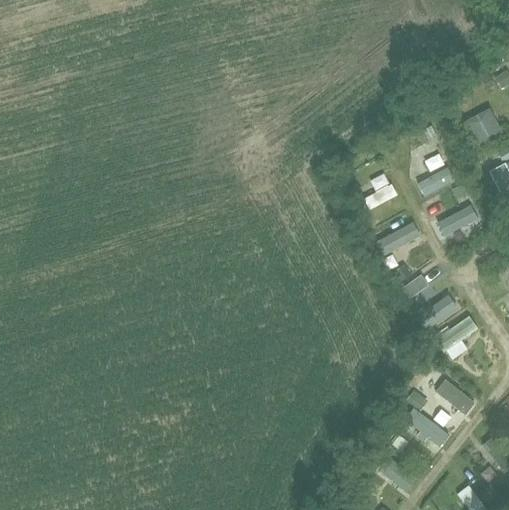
[(486,108),(460,122),(474,148),(500,135),(486,108)]
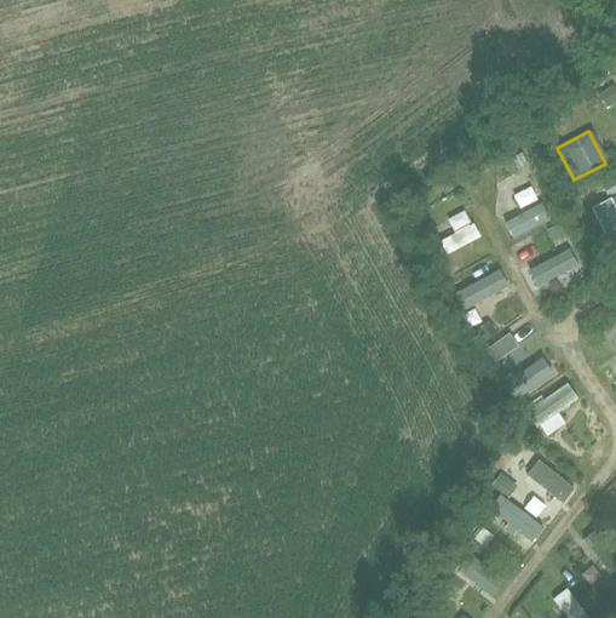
[(491,193),(530,172),(523,159),(484,179),(491,193)]
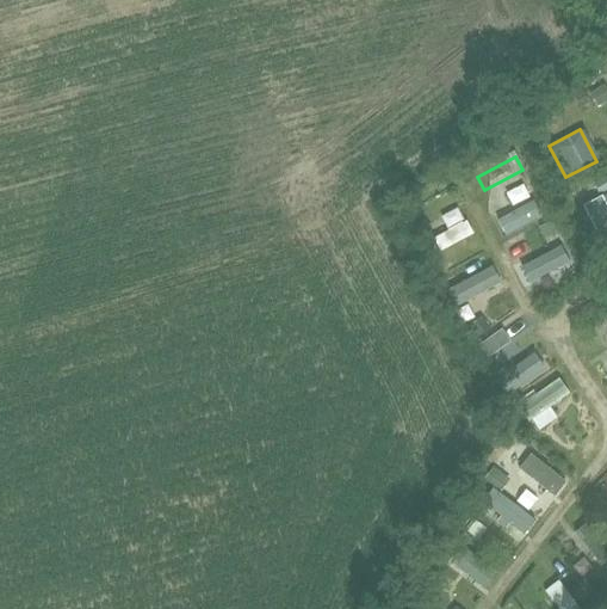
[(584,205),(602,244),(606,241),(606,217),(599,200),(584,205)]
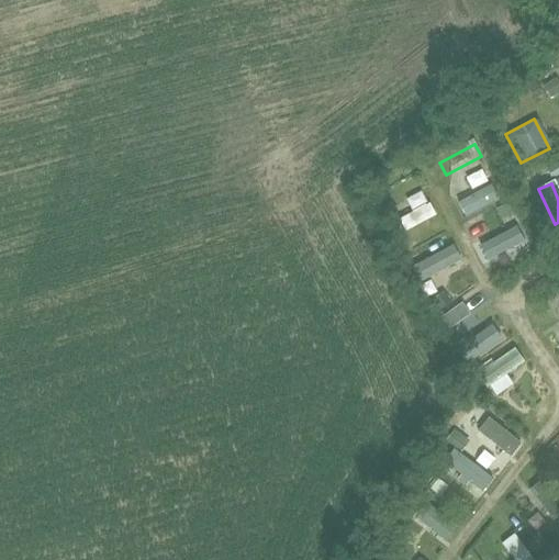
[(431,202),(399,217),(405,231),(437,215),(431,202)]
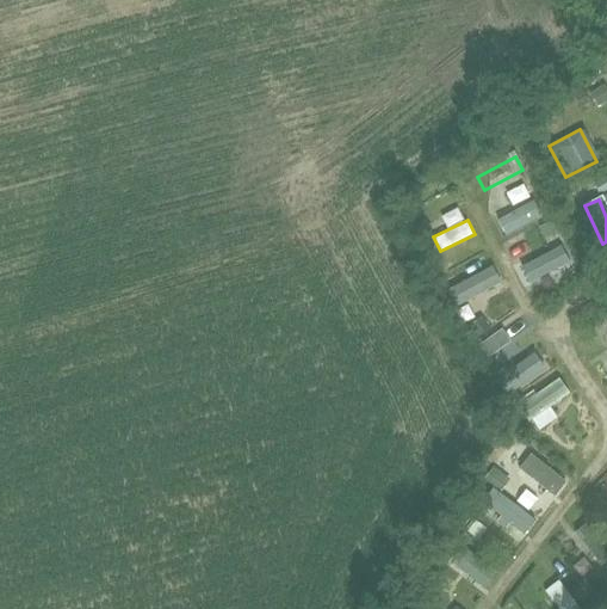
[(531,253),(538,268),(570,251),(562,237),(531,253)]
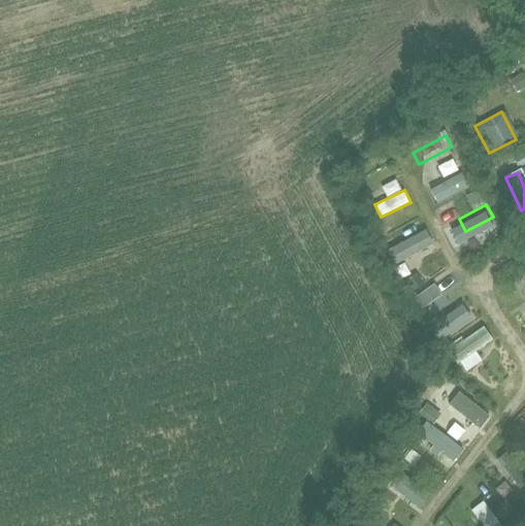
[(416,295),(425,307),(451,288),(443,276),(416,295)]
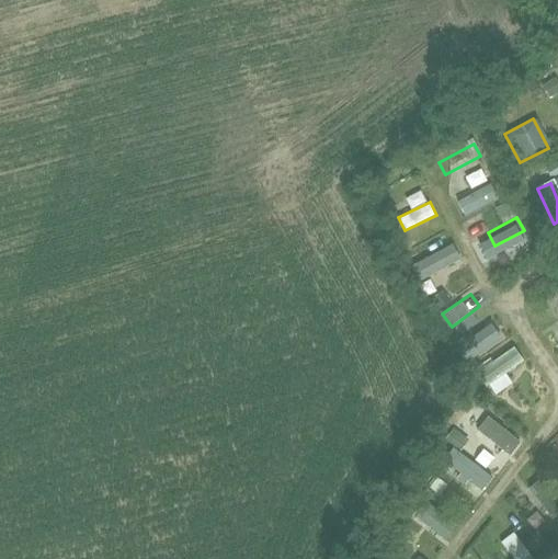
[(479,374),(513,351),(507,340),(471,362),(479,374)]
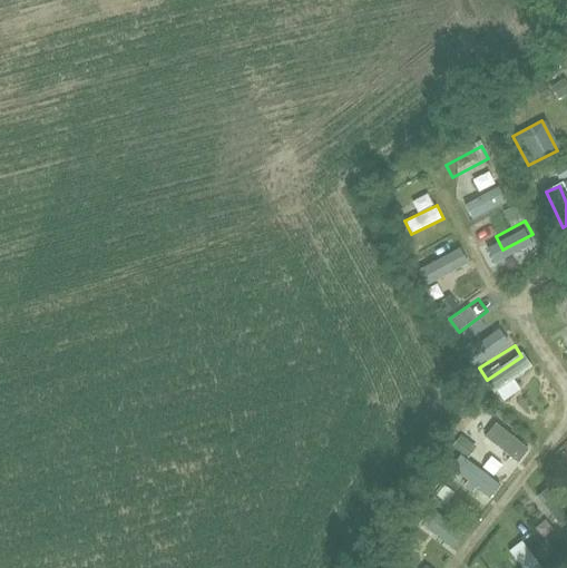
[(531,361),(520,368),(534,389),(546,382),(531,361)]
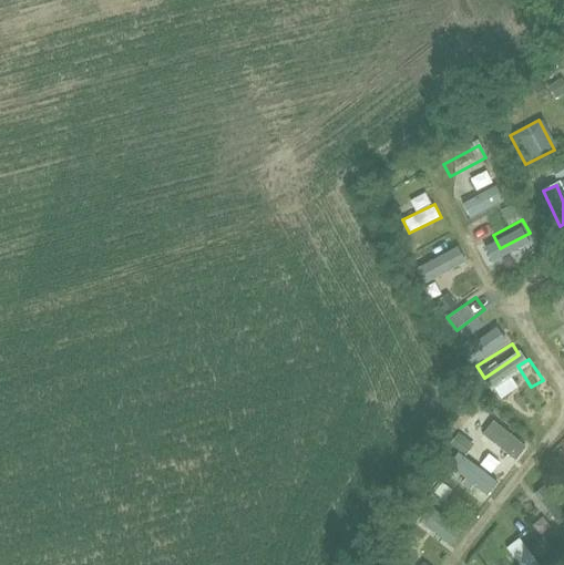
[(493,387),(525,425),(535,417),(513,389),(521,383),(512,372),(493,387)]
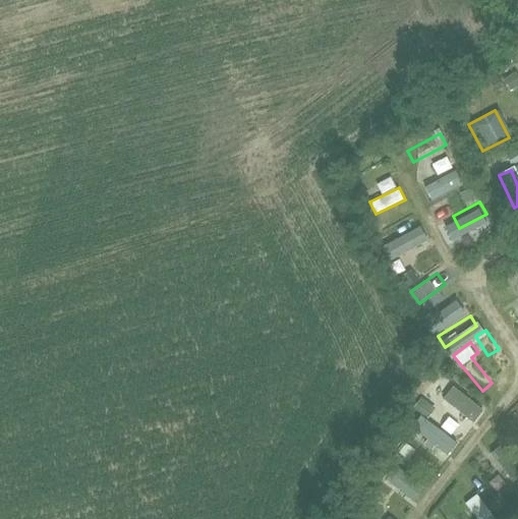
[(401,439),(425,468),(437,460),(412,429),(401,439)]
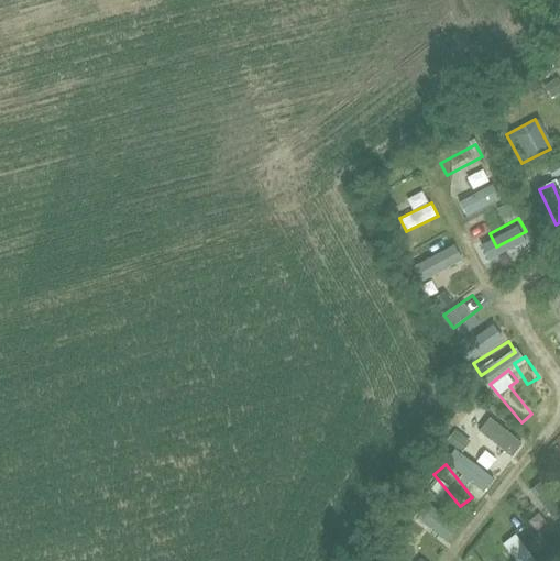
[(552,523),(559,517),(559,503),(544,479),(530,488),(552,523)]
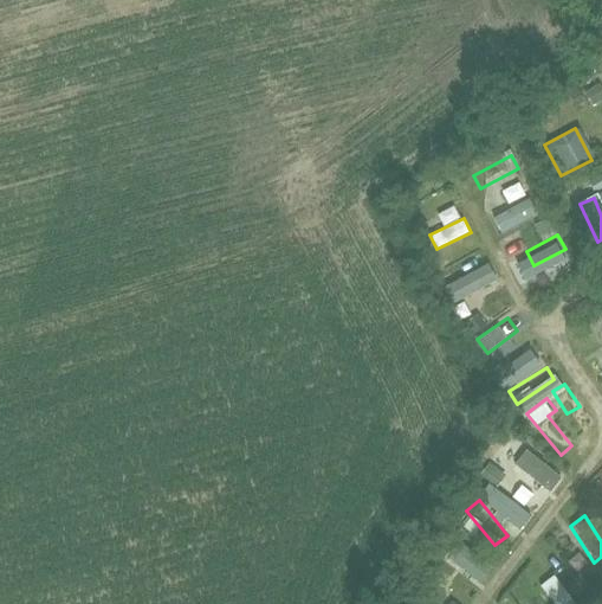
[(459,540),(447,554),(483,583),(494,569),(459,540)]
